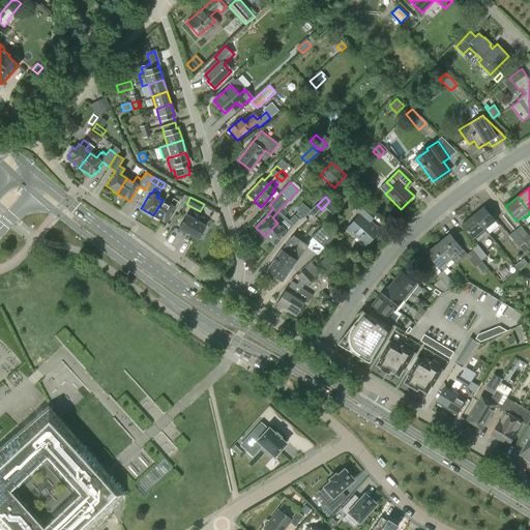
[(169,204),(163,200),(153,215),(166,224),(175,208),(174,207),(177,202),(172,199),(169,204)]
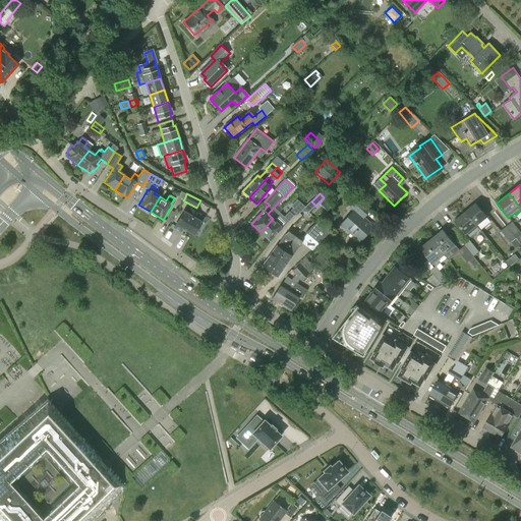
[(359,242),(372,227),(362,218),(369,210),(357,198),(349,208),(353,211),(340,225),(359,242)]
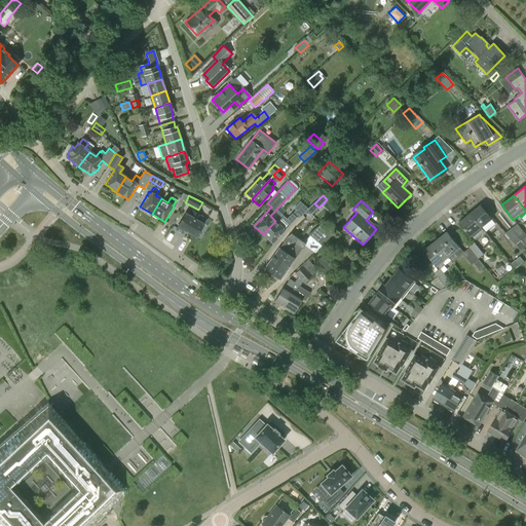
[(481,205),(471,214),(481,228),(492,219),(481,205)]
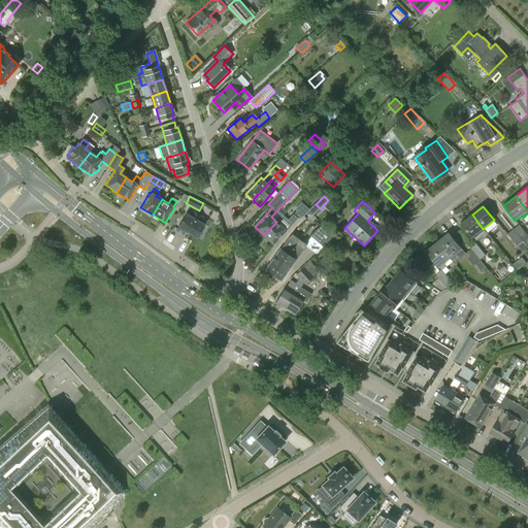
[(190,218),(185,215),(175,230),(183,234),(185,231),(196,237),(203,225),(198,222),(201,217),(193,211),(190,218)]
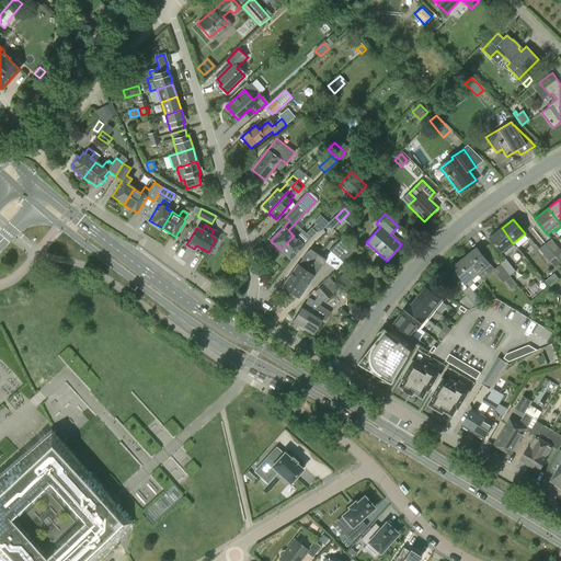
[(179,238),(182,240),(189,230),(184,227),(179,238)]
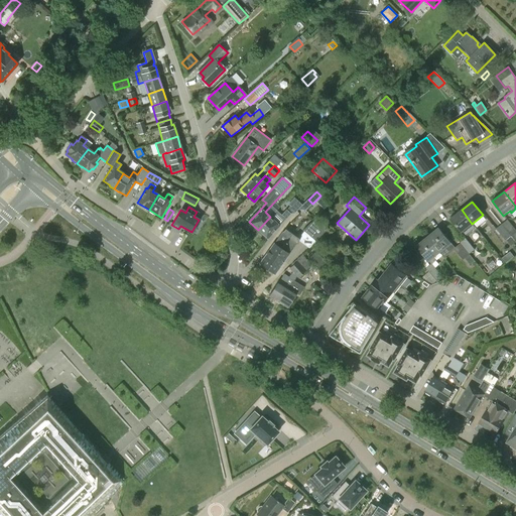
[(275,211),(270,217),(258,230),(267,239),(290,214),(286,210),(280,216),(275,211)]
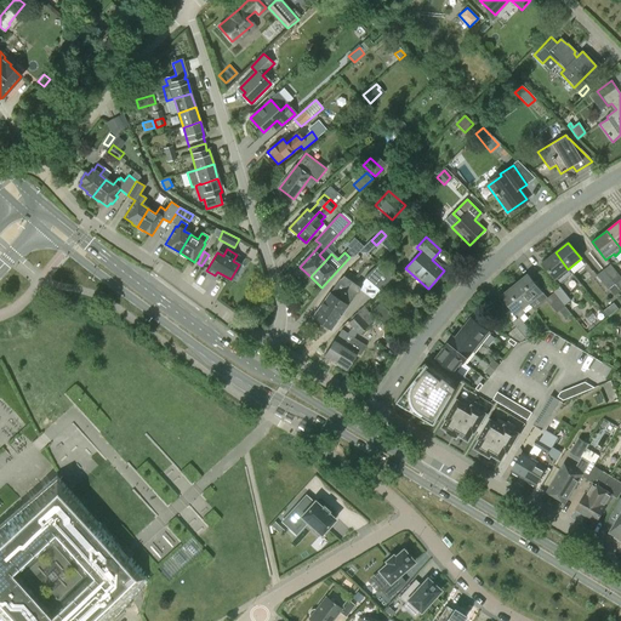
[(556,279),(568,269),(556,252),(543,263),(556,279)]
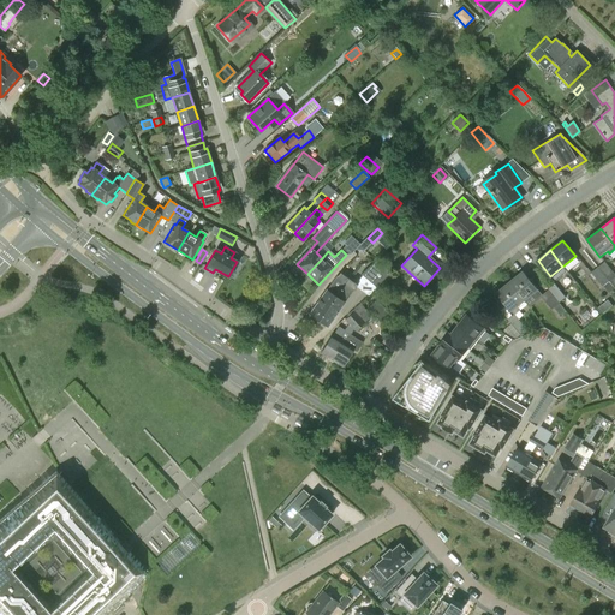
[(376,261),(360,275),(375,287),(389,274),(376,261)]
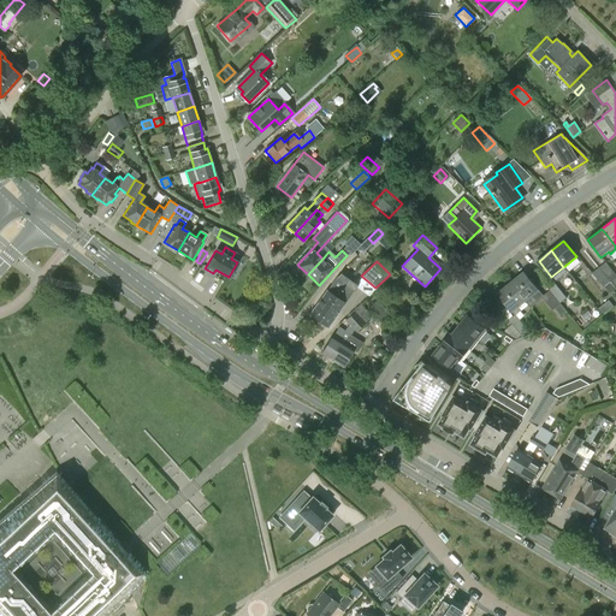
[(615,274),(605,262),(599,267),(610,282),(615,289),(615,288),(615,274)]
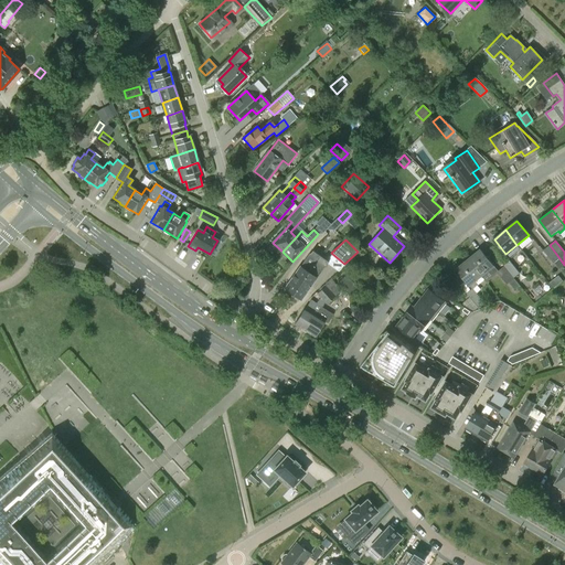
[(554,263),(560,258),(550,245),(543,251),(554,263)]
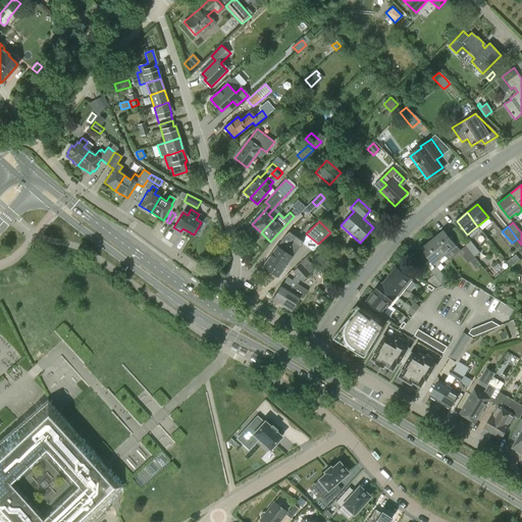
[(286,236),(293,240),(298,233),(291,228),(286,236)]
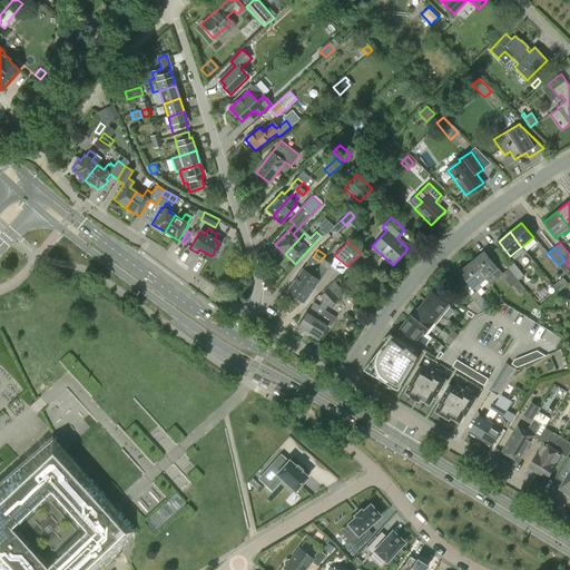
[(485,252),(473,262),(487,278),(493,273),(497,276),(501,272),(485,252)]
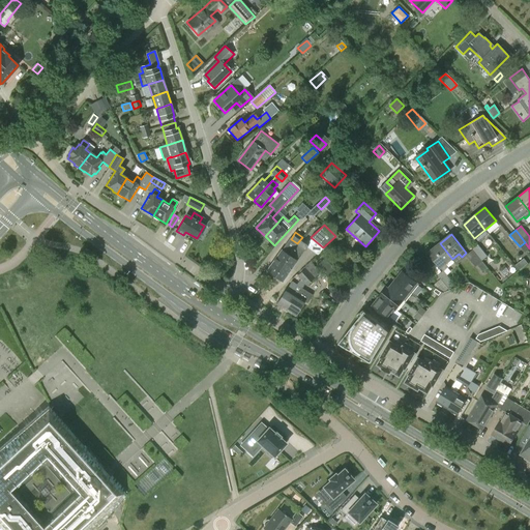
[(297,243),(293,249),(274,276),(282,281),(296,261),(295,261),(310,241),(302,237),(297,243)]
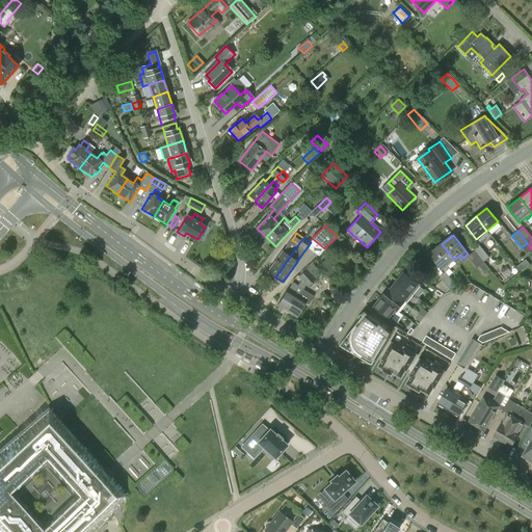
[(448,265),(454,260),(442,244),(430,254),(446,272),(450,268),(448,265)]
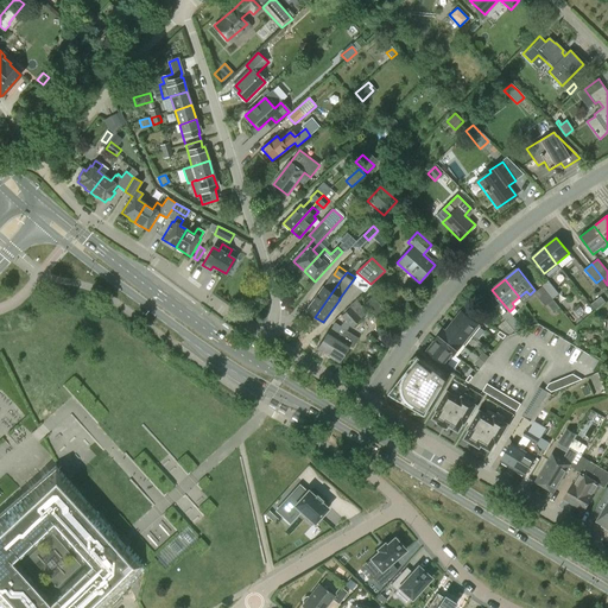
[(542,285),(543,286),(553,299),(559,295),(549,280),(542,285)]
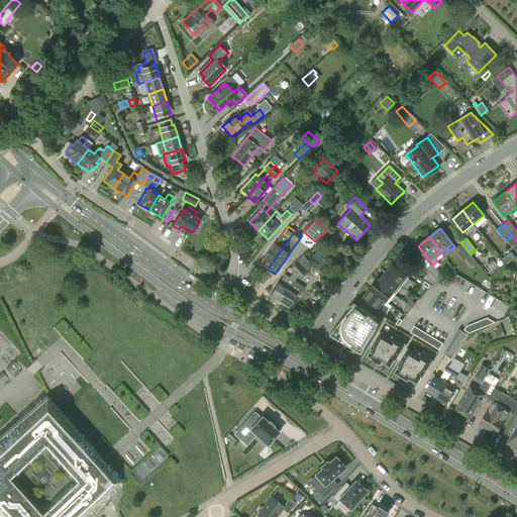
[(261,264),(268,270),(286,243),(280,240),(277,246),(274,244),(261,264)]
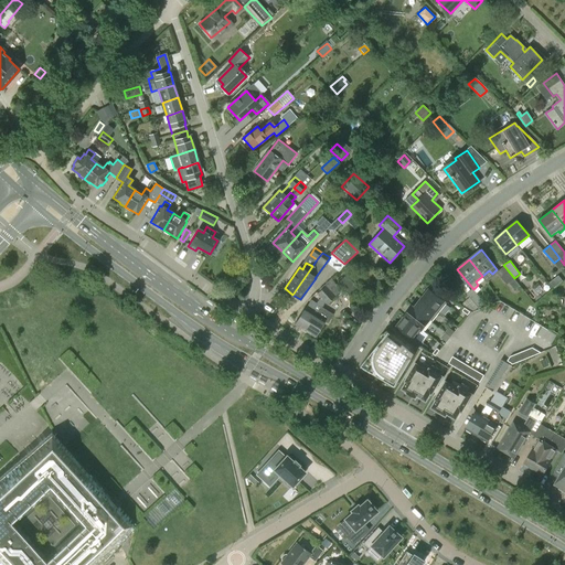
[(509,283),(515,290),(520,286),(514,278),(504,266),(498,272),(508,284),(509,283)]
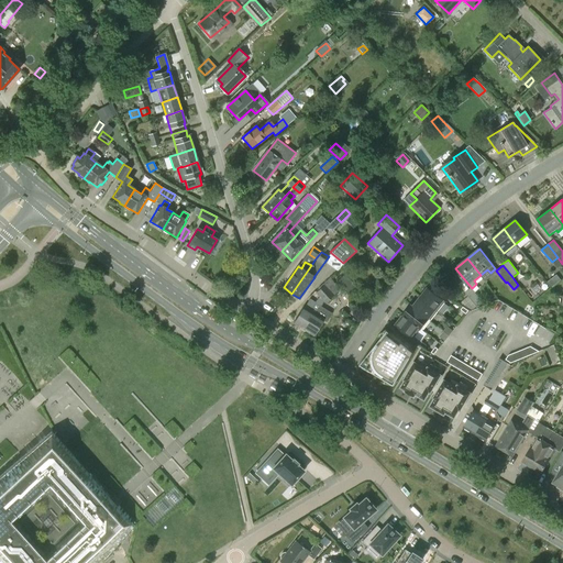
[(344,275),(335,283),(350,298),(359,290),(344,275)]
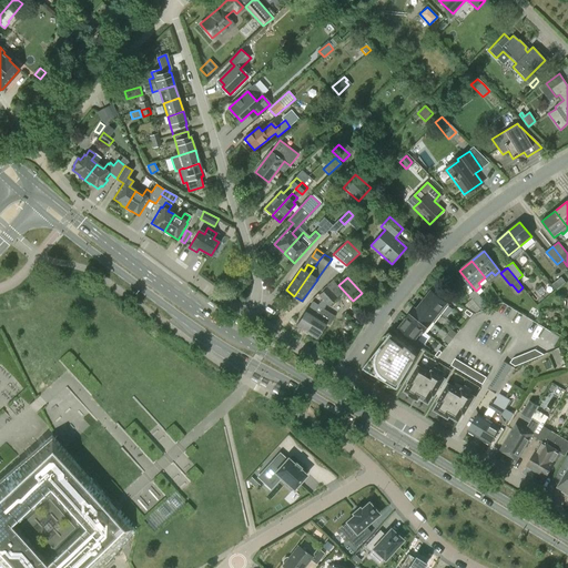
[(553,284),(557,290),(565,283),(561,277),(553,284)]
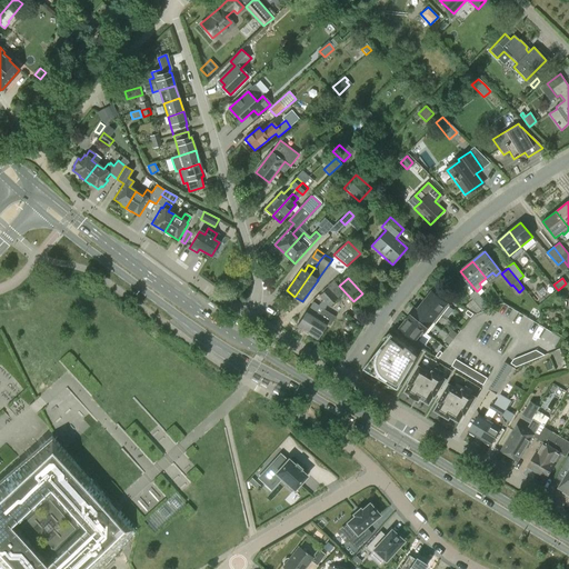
[(331,292),(330,292),(337,286),(332,281),(326,288),(327,289),(319,296),(322,300),(331,292)]
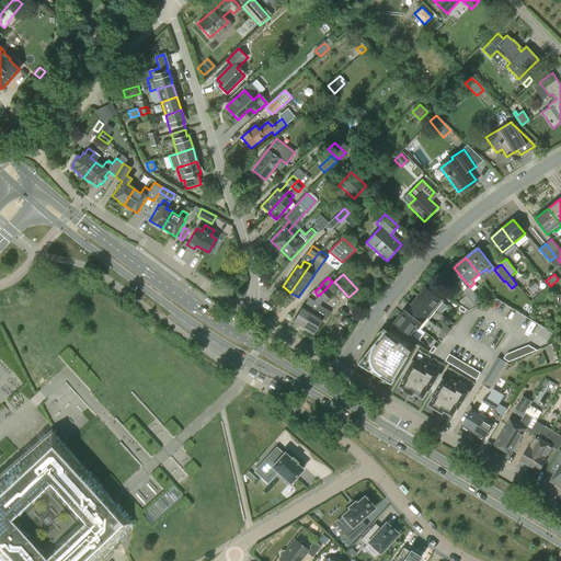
[(327,288),(318,296),(313,301),(309,310),(310,311),(306,319),(307,320),(302,328),(312,334),(322,319),(324,321),(330,312),(319,306),(322,300),(324,302),(333,295),(333,296),(340,290),(339,289),(332,282),(325,288),(327,288)]
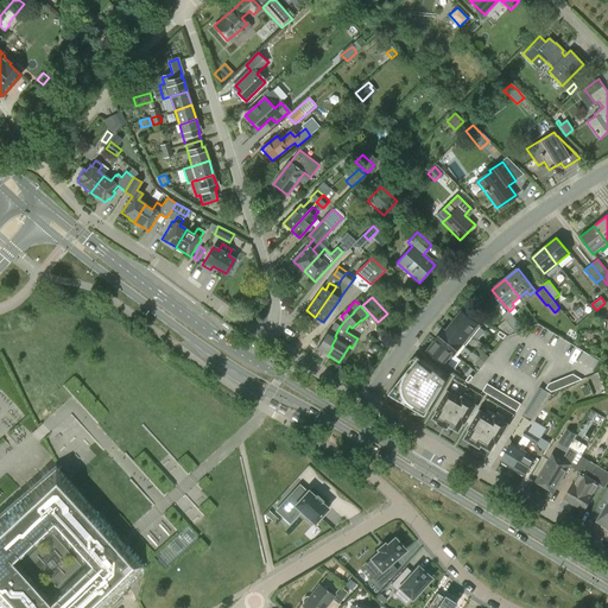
[(462,311),(454,321),(473,336),(481,325),(462,311)]
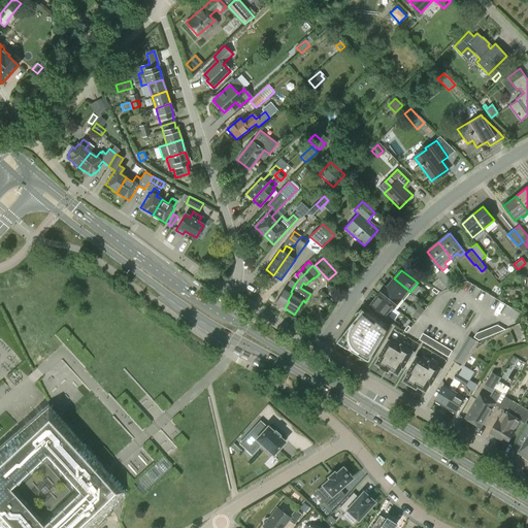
[(454,285),(442,270),(436,274),(448,289),(454,285)]
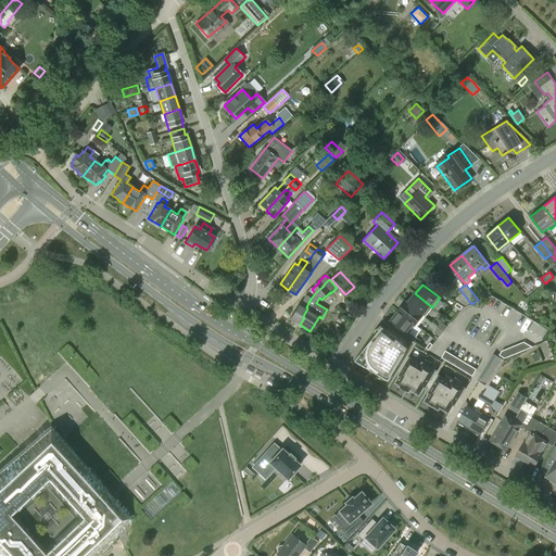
[(432,307),(415,293),(407,303),(425,316),(432,307)]
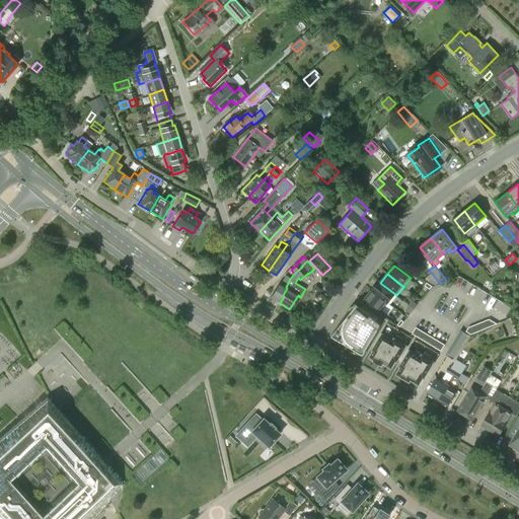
[(280,283),(271,298),(280,303),(284,296),(283,295),(287,288),(286,287),(290,279),(285,276),(281,284),(280,283)]
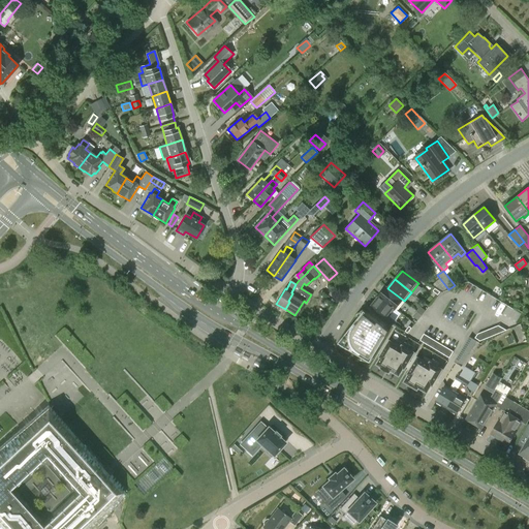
[(405,302),(404,301),(387,288),(386,286),(379,297),(396,309),(397,311),(405,302)]
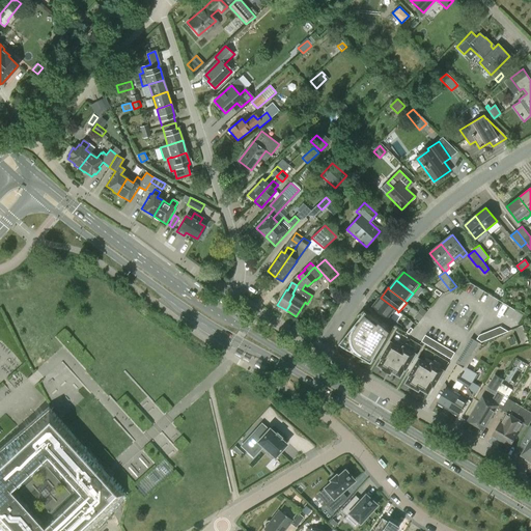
[(390,319),(397,310),(381,298),(373,306),(390,319)]
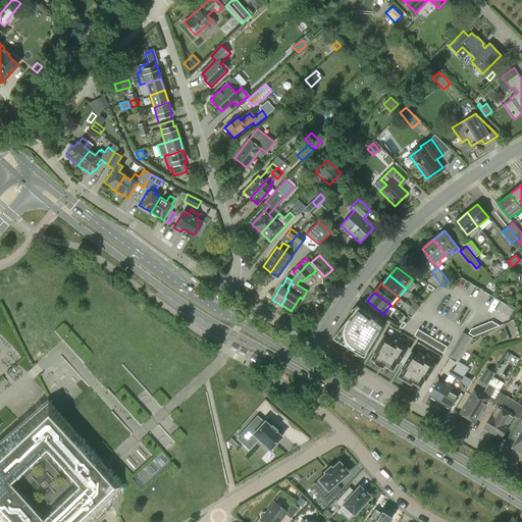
[(411,307),(416,311),(418,309),(418,308),(420,306),(415,303),(413,305),(411,307)]
